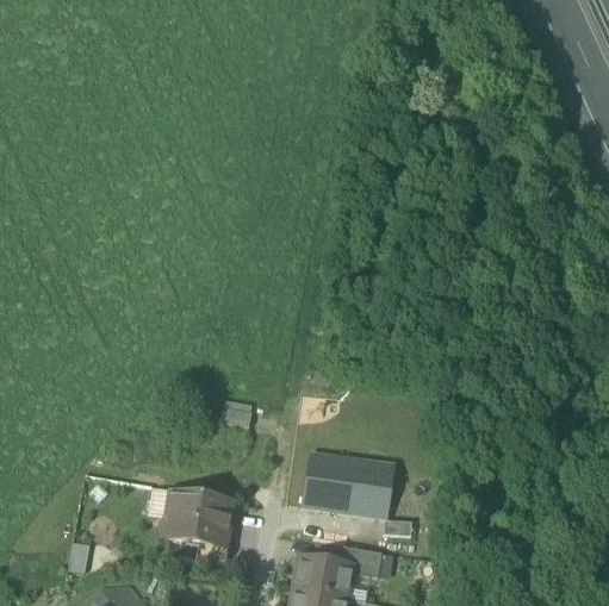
[(221,424),(248,430),(250,414),(223,410),(221,424)]
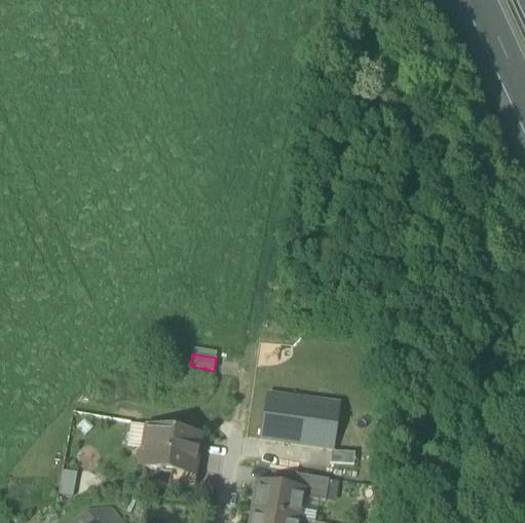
[(267,393),(260,438),(334,449),(340,404),(267,393)]
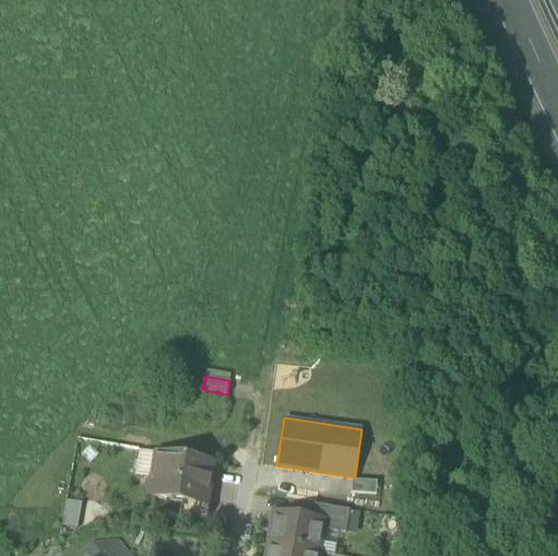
[(135,473),(154,477),(155,468),(157,452),(154,452),(154,450),(140,448),(135,473)]
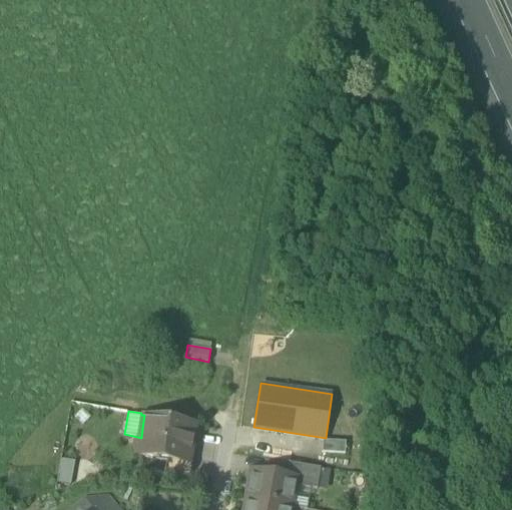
[(167,459),(188,462),(188,461),(195,423),(141,413),(141,415),(144,415),(148,416),(147,426),(142,429),(141,438),(136,441),(135,448),(138,453),(167,459)]
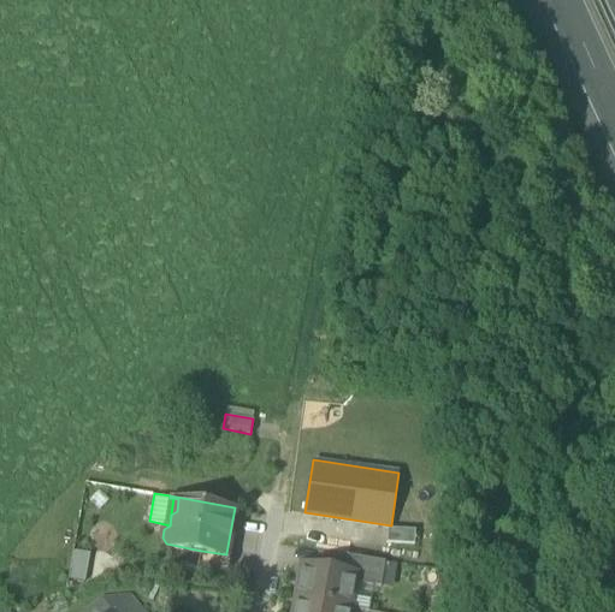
[(388,542),(415,544),(417,529),(388,528),(388,542)]
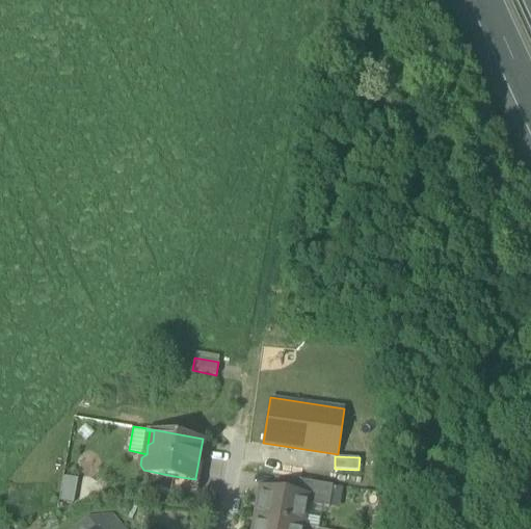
[(72,500),(76,476),(62,473),(58,497),(72,500)]
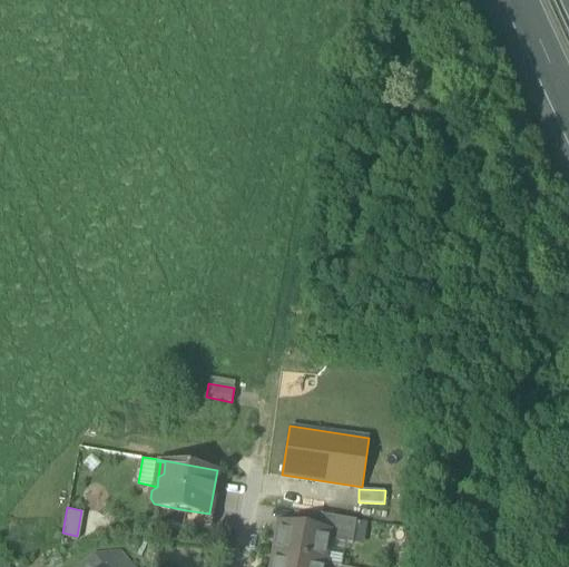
[(186,510),(182,529),(212,527),(214,512),(209,512),(209,514),(186,510)]
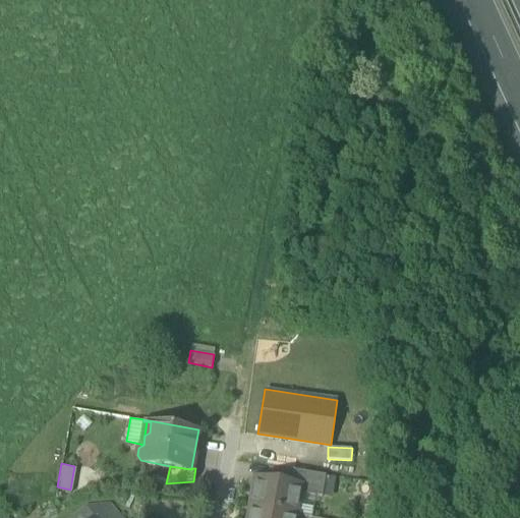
[(316,495),(323,496),(327,474),(293,469),(291,483),(301,485),(300,493),(316,495)]
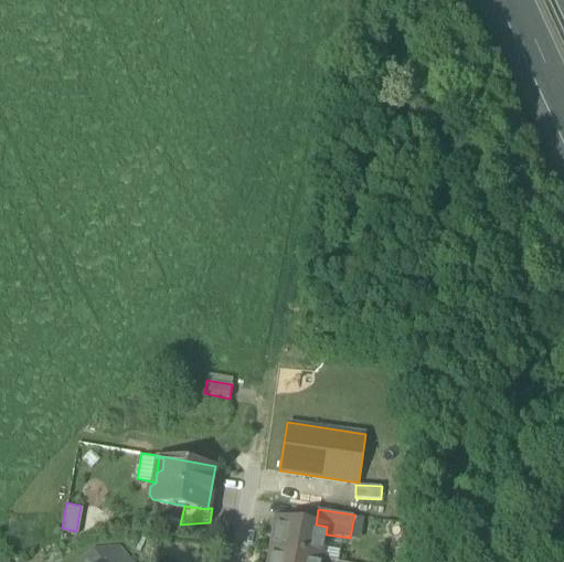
[(277,518),(272,549),(321,558),(326,534),(327,527),(316,525),(277,518)]
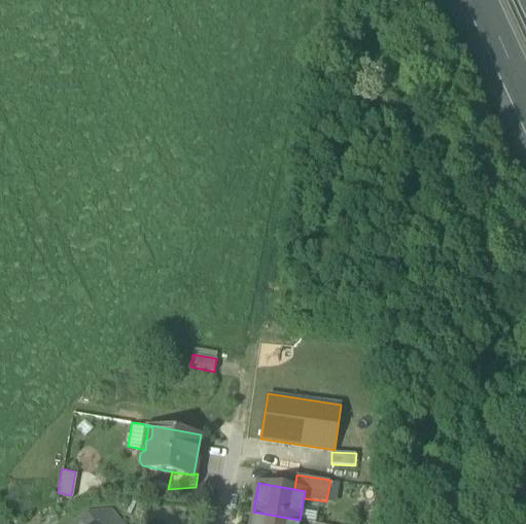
[(316,523),(320,500),(304,498),(300,520),(316,523)]
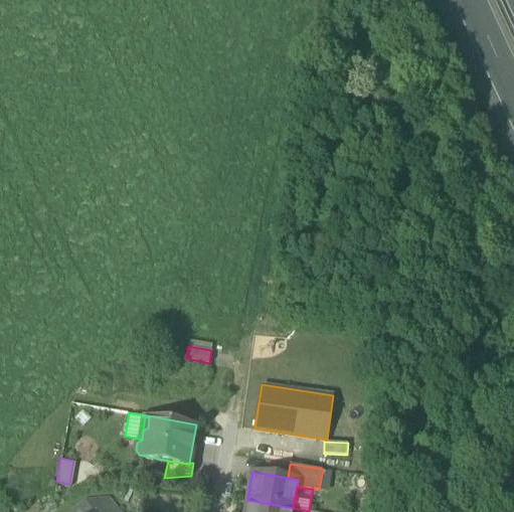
[(87,500),(96,510),(97,511),(122,511),(109,497),(87,500)]
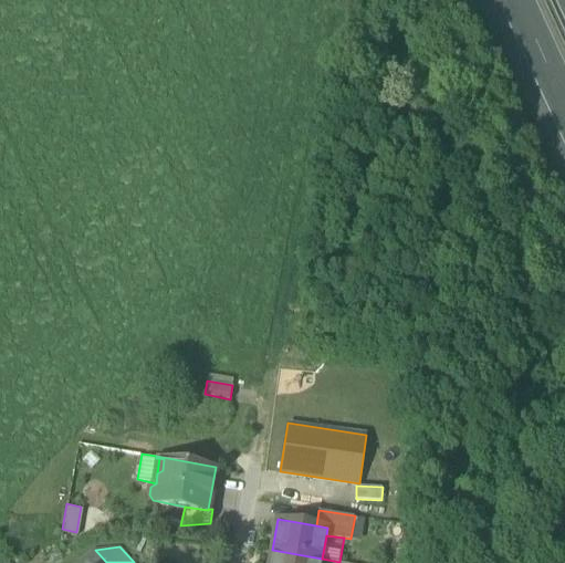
[(79,562),(102,562),(105,561),(95,550),(79,562)]
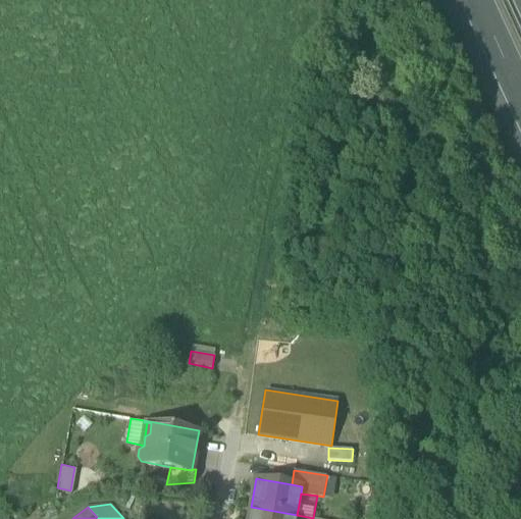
[(296,518),(297,515),(251,507),(248,518),(296,518)]
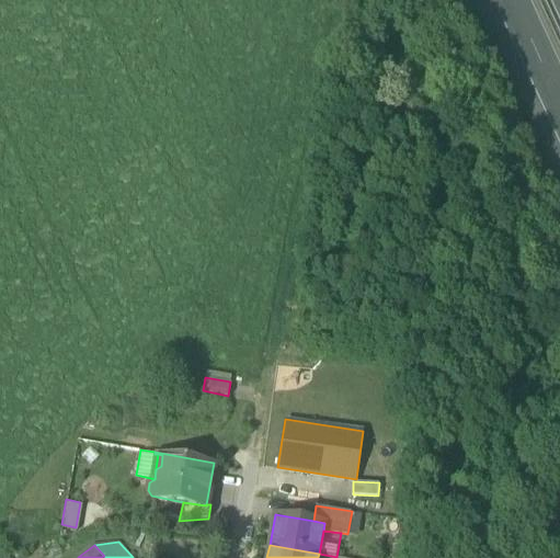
All buildings are outlined.
